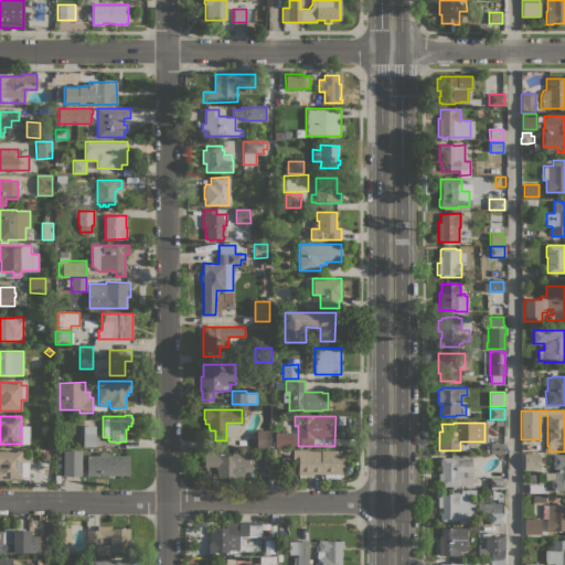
[(96,446),(83,447),(83,434),(84,434),(83,426),(95,425),(96,446)]
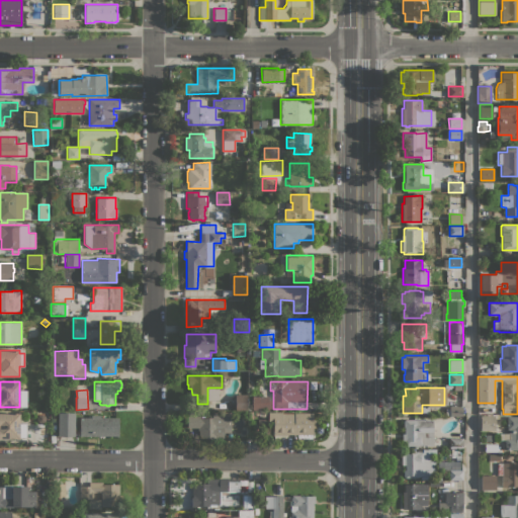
[(247,410),(235,410),(235,394),(247,394),(247,410)]
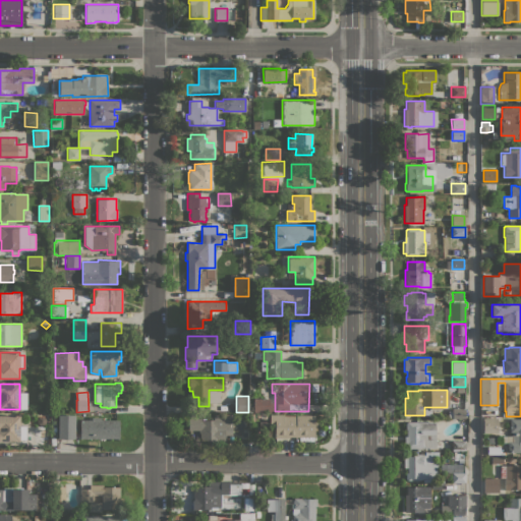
[(270,399),(270,403),(273,403),(273,412),(261,412),(261,411),(254,411),(254,399),(261,399),(270,399)]
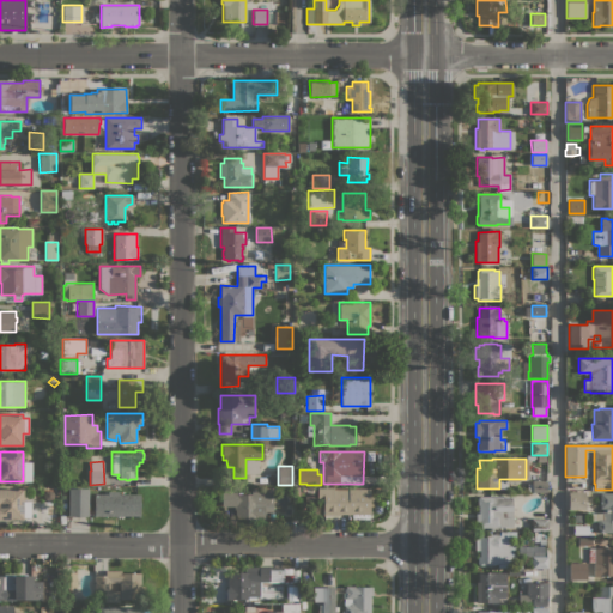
[(547,480),(547,492),(532,492),(532,480),(547,480)]
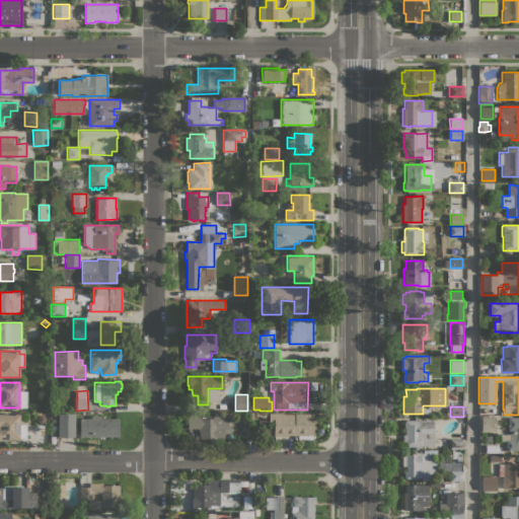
[(295,414),(313,414),(313,421),(316,421),(315,428),(313,428),(313,436),(312,436),(312,440),(298,440),(298,435),(288,435),(288,437),(274,436),(274,424),(269,424),(269,413),(283,414),(283,415),(295,415),(295,414)]
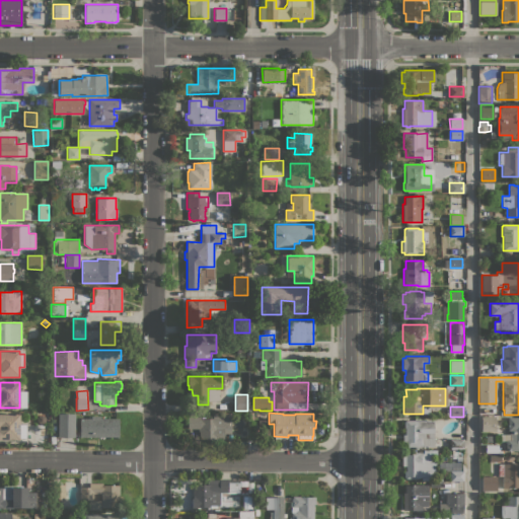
[(0,440),(0,414),(19,415),(19,440),(0,440)]
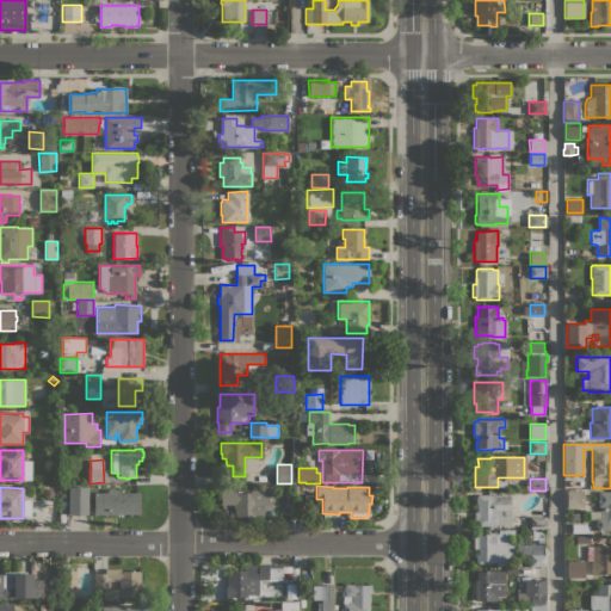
[(88,514),(78,516),(68,514),(68,487),(88,487),(88,514)]
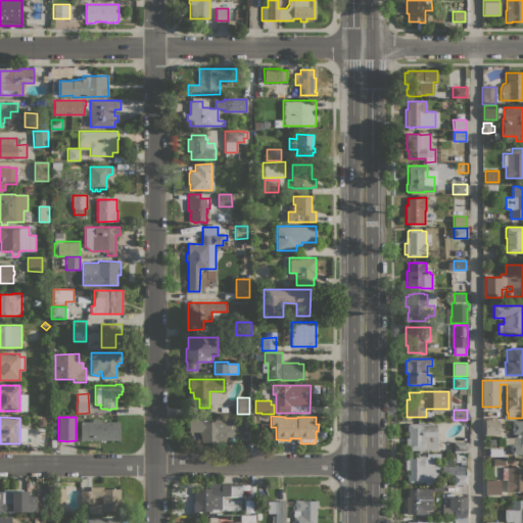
[(202,417),(202,421),(215,422),(215,417),(233,417),(233,436),(226,436),(226,443),(218,443),(218,442),(215,442),(215,444),(210,444),(210,442),(201,442),(201,432),(189,432),(189,417),(202,417)]
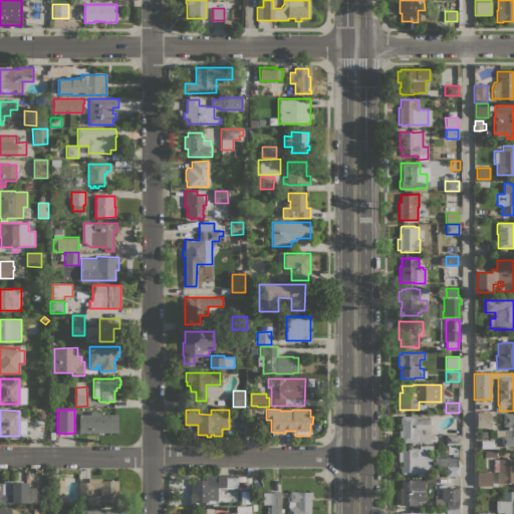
[(37,412),(41,411),(44,412),(45,416),(44,419),(41,420),(37,419),(36,415),(37,412)]
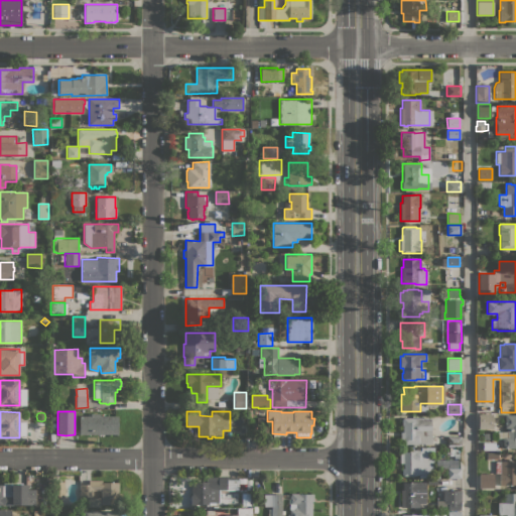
[(80,416),(91,416),(91,413),(100,413),(100,416),(114,416),(118,416),(118,434),(80,434),(80,416)]
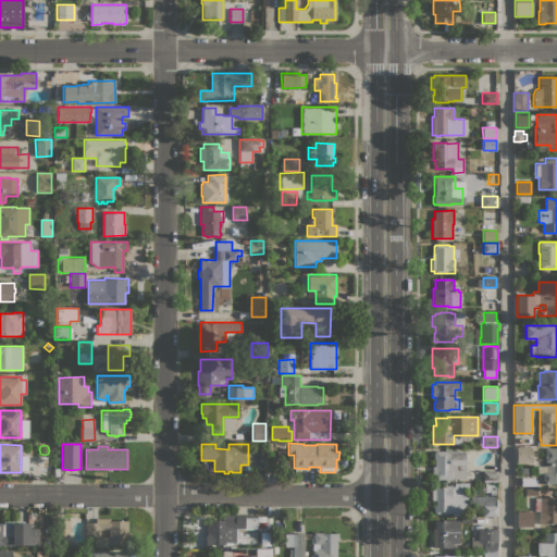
[(532,446),(532,462),(517,463),(517,446),(532,446)]
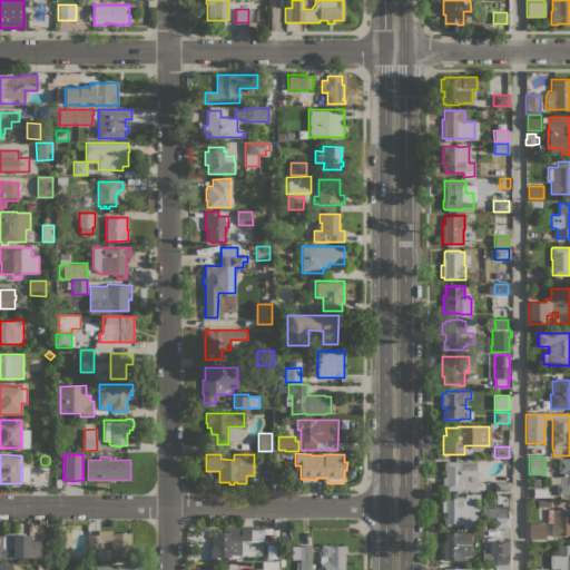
[(569,458),(569,495),(556,495),(556,484),(550,484),(550,477),(560,477),(560,473),(558,473),(558,459),(569,458)]
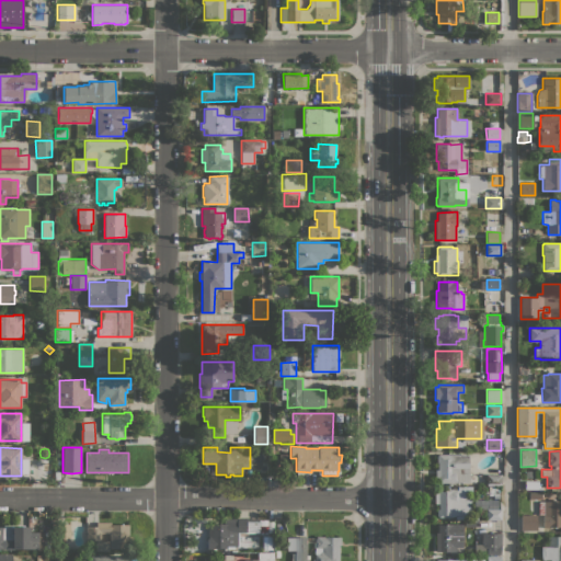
[(469,455),(469,483),(435,483),(435,470),(438,470),(438,462),(437,462),(437,456),(438,456),(438,455),(469,455)]
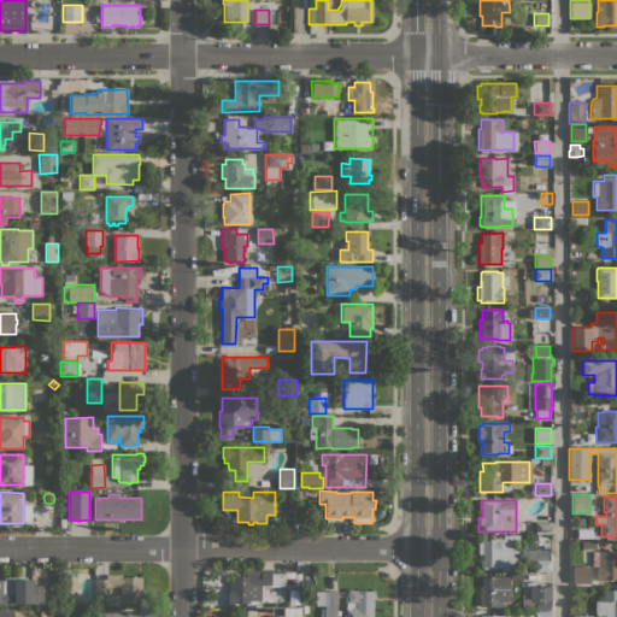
[(551,522),(551,534),(535,534),(535,522),(551,522)]
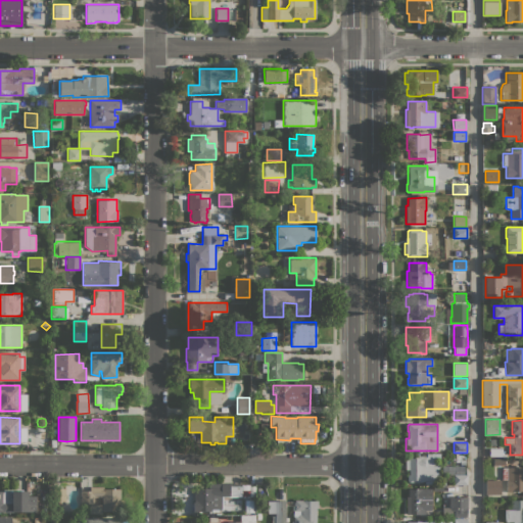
[(408,475),(409,475),(409,470),(406,470),(406,456),(416,456),(416,455),(418,455),(439,455),(440,481),(422,481),(422,482),(409,482),(409,481),(408,481),(408,475)]
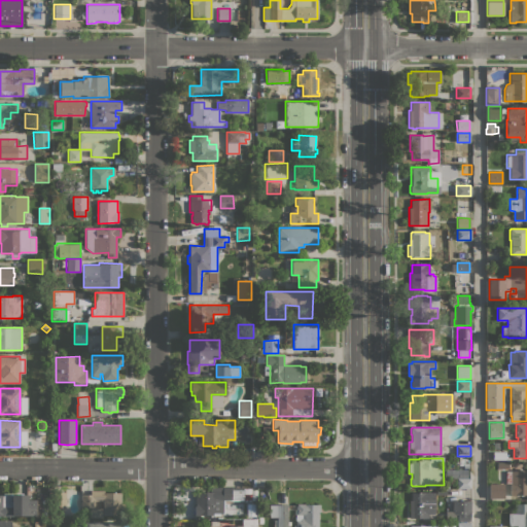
[(470,479),(470,488),(457,488),(457,478),(457,477),(445,478),(445,468),(469,468),(470,479)]
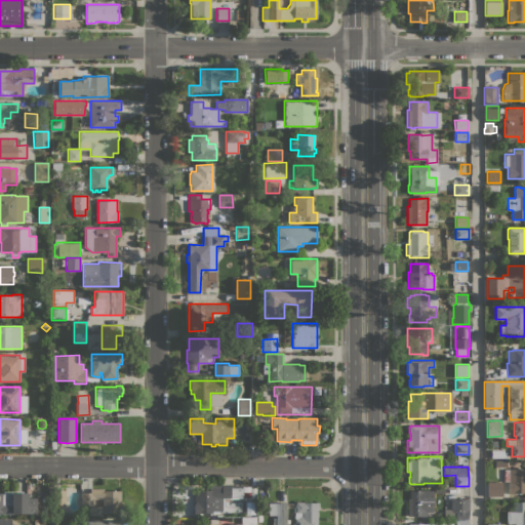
[(524,493),(521,493),(521,494),(519,494),(519,493),(516,493),(516,494),(514,494),(514,493),(509,493),(509,482),(505,482),(503,469),(524,469),(524,493)]
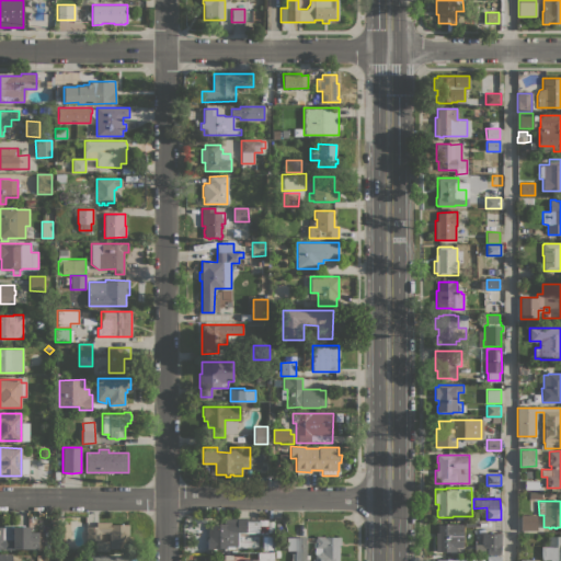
[(537,515),(537,530),(521,530),(521,515),(537,515)]
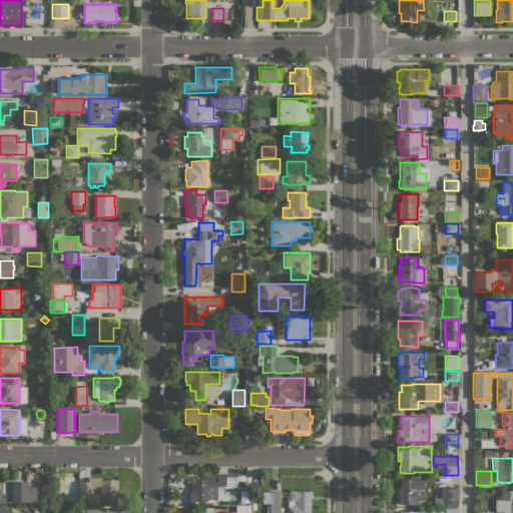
[(216,478),(216,474),(237,474),(237,476),(244,476),(244,481),(237,481),(237,487),(217,487),(217,500),(207,500),(207,501),(195,501),(195,502),(189,502),(189,492),(189,479),(206,479),(206,478),(216,478)]
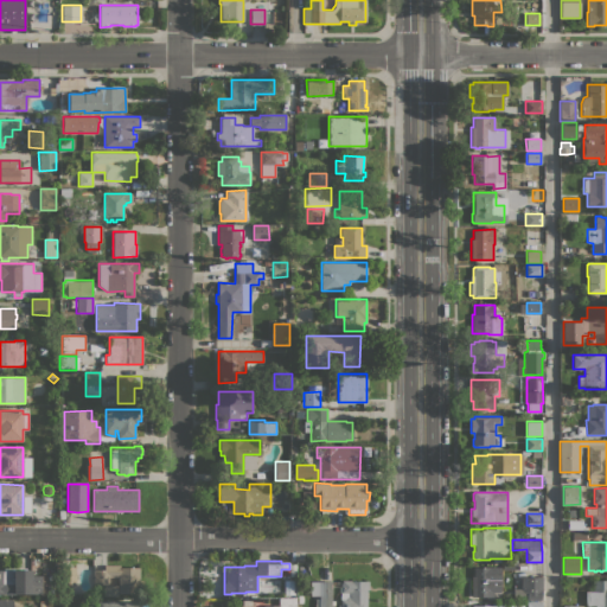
[(119,594),(119,593),(107,593),(107,592),(102,590),(102,585),(94,585),(94,575),(93,575),(93,572),(94,572),(94,570),(104,570),(104,566),(121,566),(121,567),(140,568),(139,594),(119,594)]
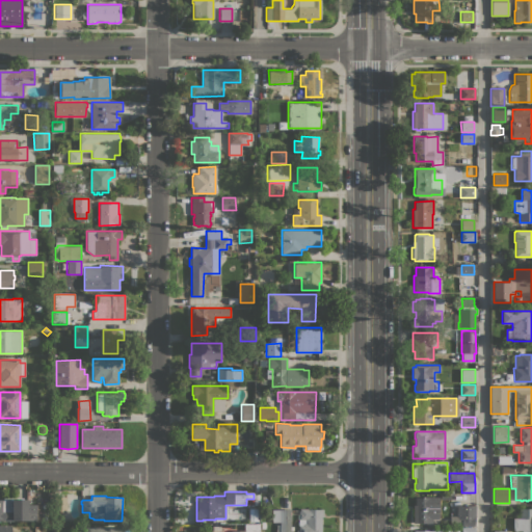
[(67,509),(55,510),(54,497),(67,497),(67,509)]
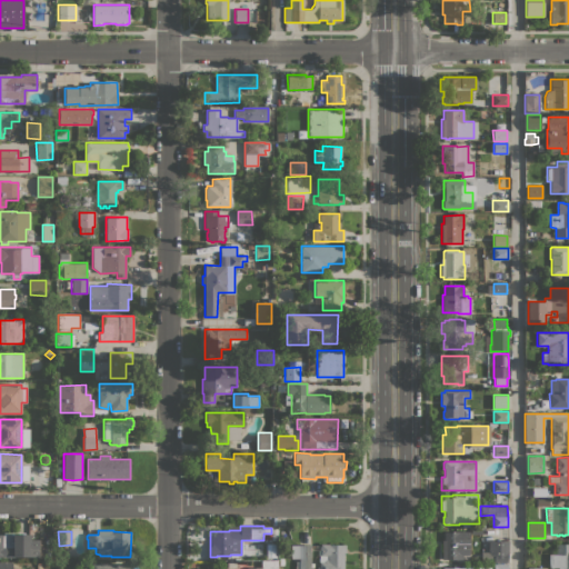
[(442,540),(445,540),(445,531),(469,531),(469,555),(469,559),(442,559),(442,540)]
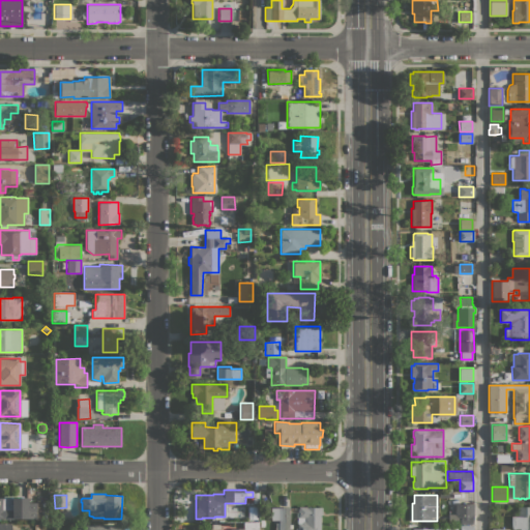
[(0,498),(4,498),(4,501),(5,501),(5,505),(4,505),(4,508),(12,508),(12,497),(16,497),(18,496),(23,496),(24,498),(28,498),(28,502),(42,503),(41,520),(0,520),(0,498)]
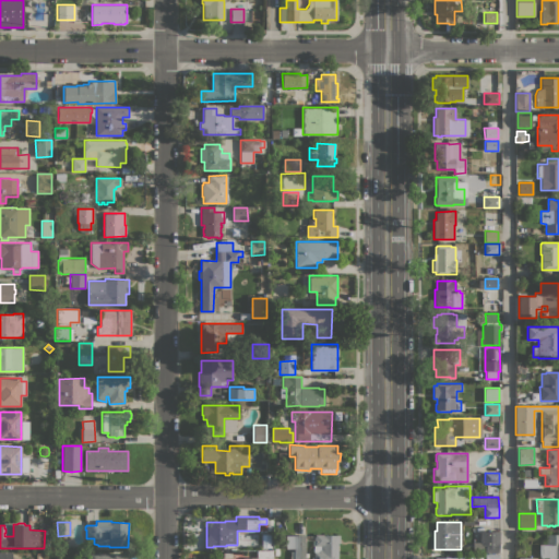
[(500,532),(500,544),(499,544),(499,552),(485,552),(485,545),(480,545),(480,532),(500,532)]
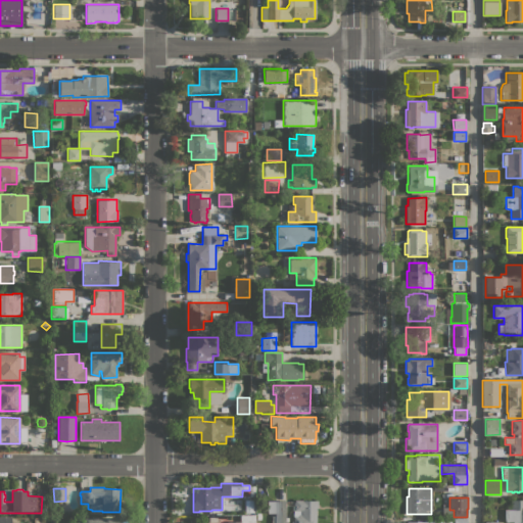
[(318,501),(318,508),(316,508),(316,522),(291,522),(291,521),(293,521),(293,510),(292,510),(292,505),(293,505),(293,502),(294,502),(294,500),(303,500),(303,501),(318,501)]
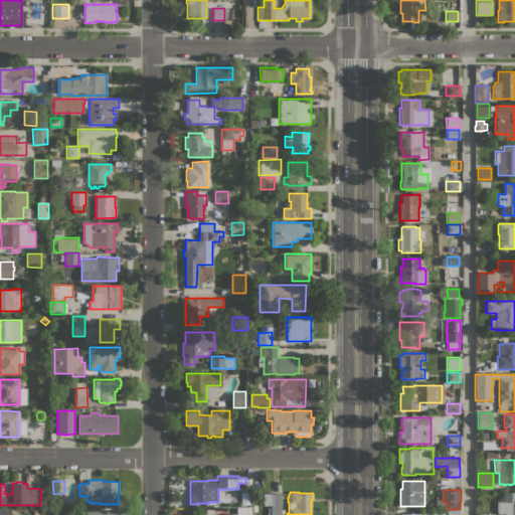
[(514,514),(505,514),(497,514),(497,501),(503,501),(503,492),(514,492),(514,514)]
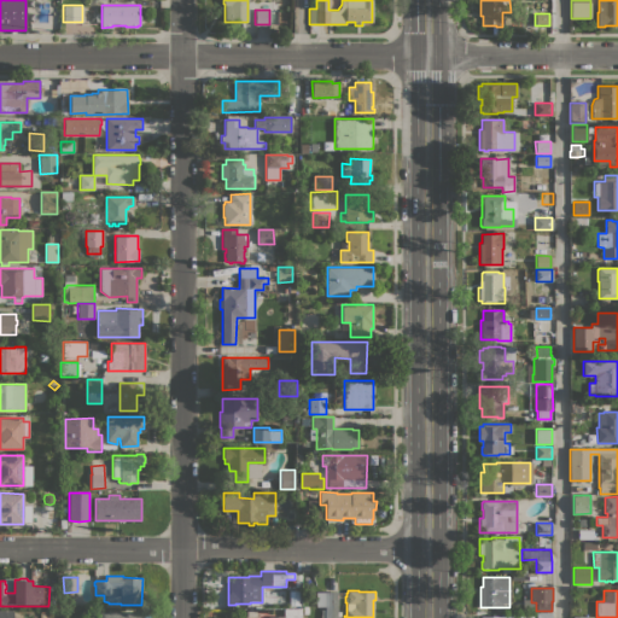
[(338,592),(338,612),(340,612),(340,616),(338,616),(338,617),(321,617),(321,614),(321,610),(325,610),(325,606),(316,606),(316,592),(338,592)]
